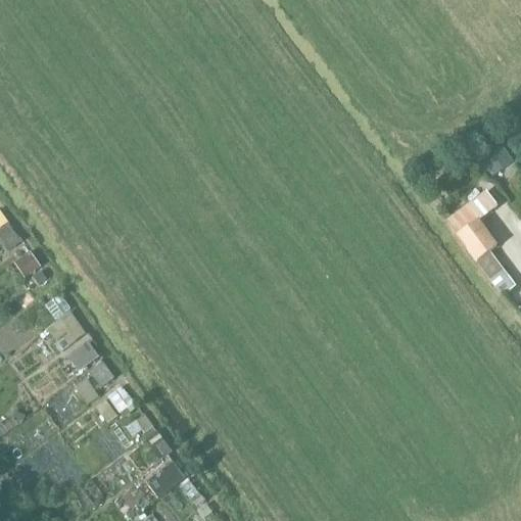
[(495,139),(470,157),(484,179),(511,160),(495,139)]
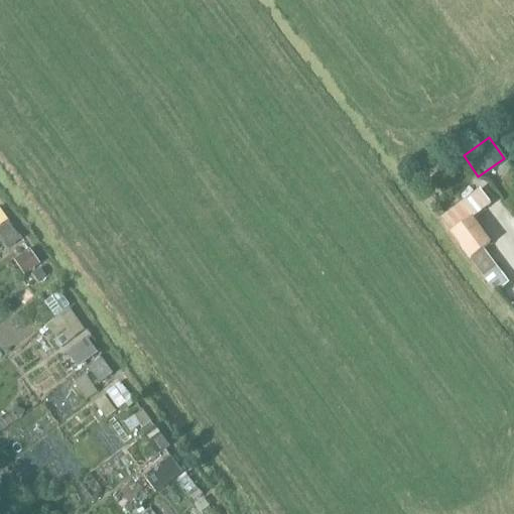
[(438,217),(495,291),(507,281),(482,247),(489,242),(471,218),(489,204),(477,188),(438,217)]
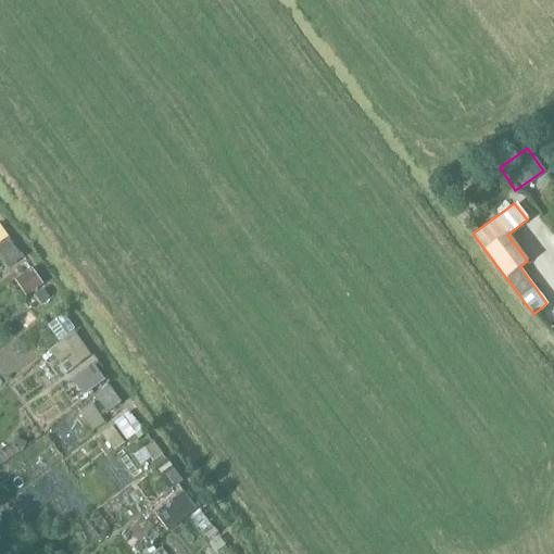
[(0,251),(8,265),(21,259),(1,222),(0,222),(0,251)]
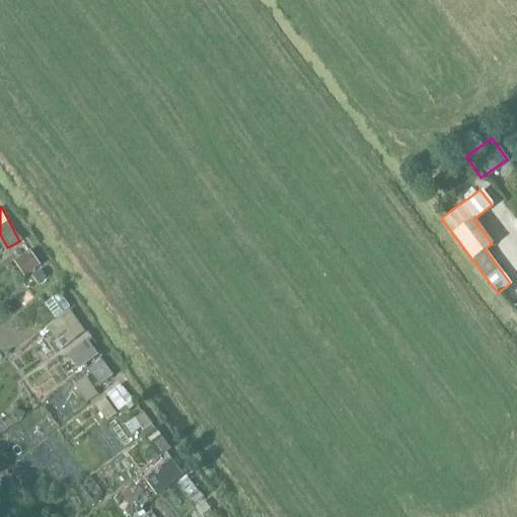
[(20,273),(39,265),(31,248),(14,256),(20,273)]
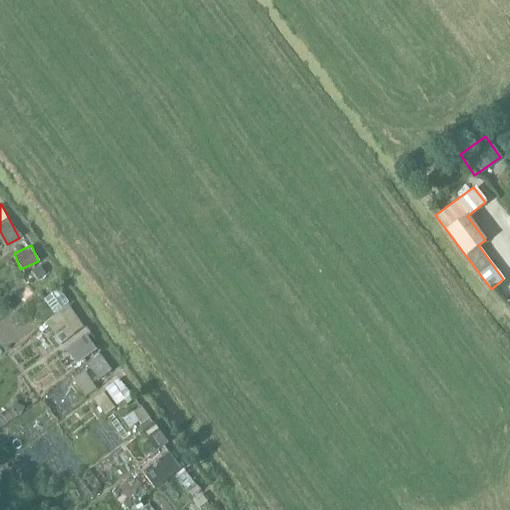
[(56,288),(45,298),(55,310),(43,321),(67,347),(90,326),(56,288)]
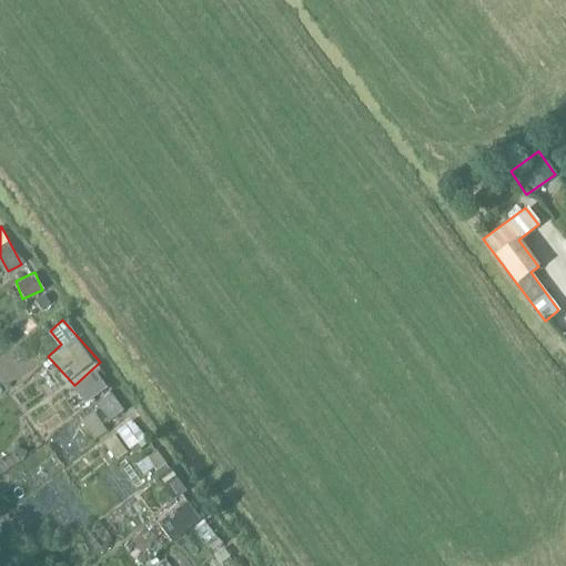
[(97,370),(72,385),(82,401),(107,386),(97,370)]
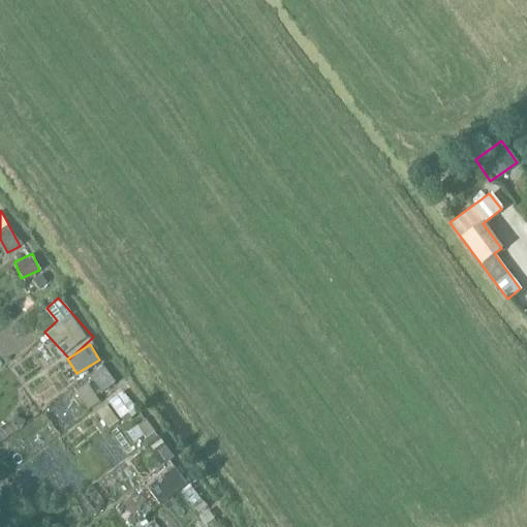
[(103,362),(90,371),(102,390),(117,380),(103,362)]
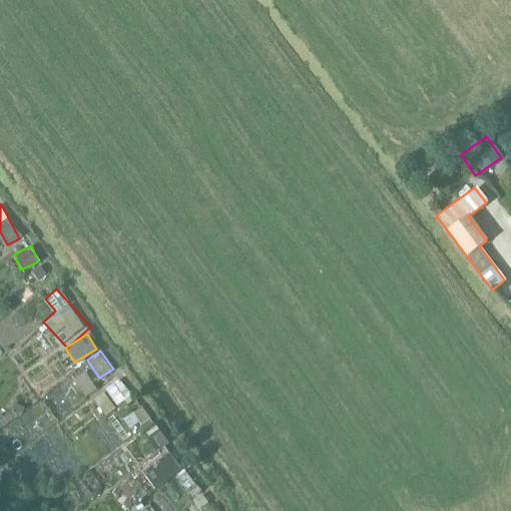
[(87,370),(74,374),(81,394),(94,389),(87,370)]
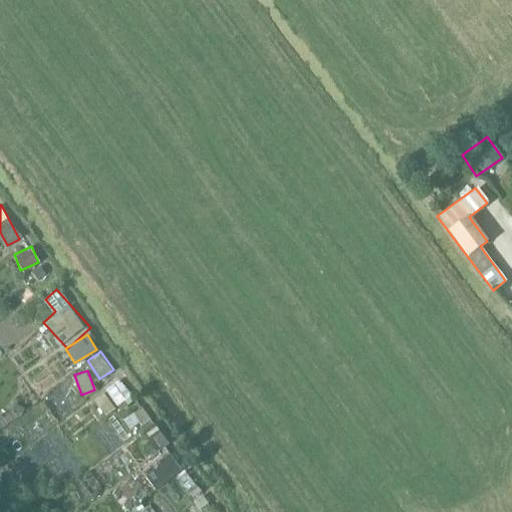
[(117,376),(103,388),(118,408),(134,396),(117,376)]
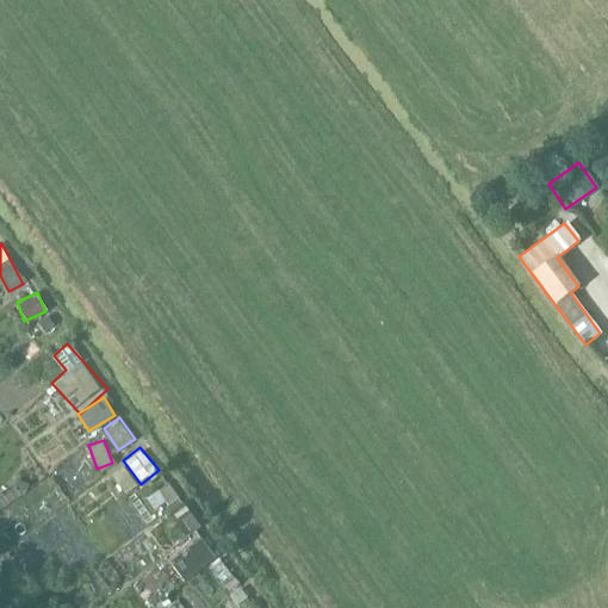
[(125,489),(135,483),(122,465),(112,472),(125,489)]
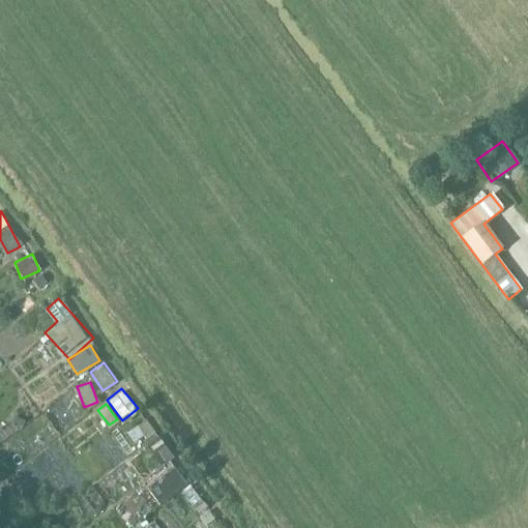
[(140,449),(147,445),(160,464),(173,455),(146,417),(126,431),(140,449)]
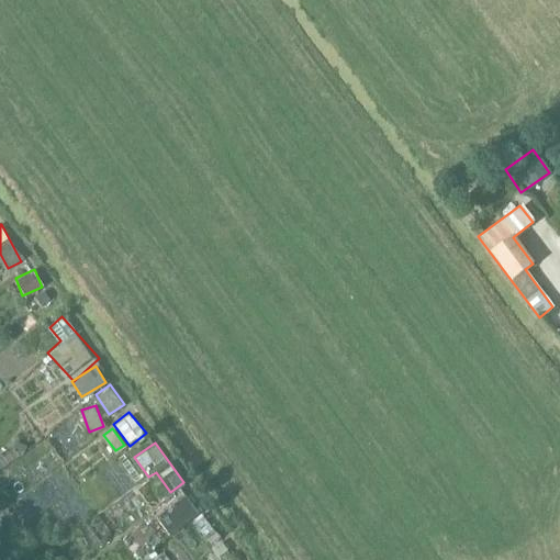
[(159,515),(169,530),(196,515),(186,499),(159,515)]
